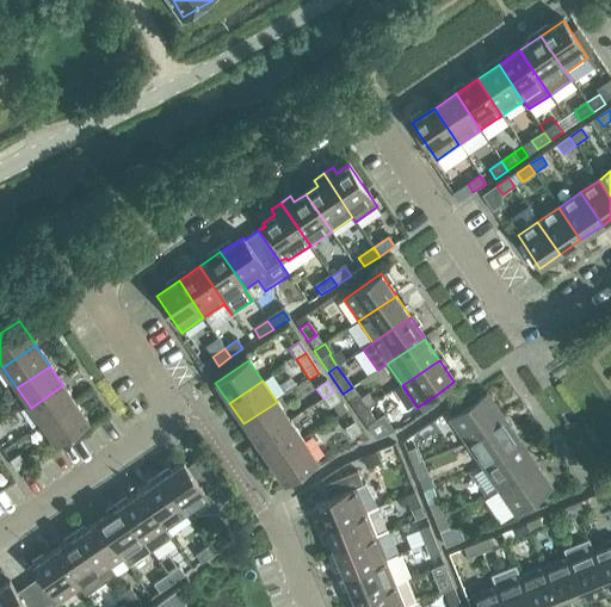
[(31,408),(43,427),(76,404),(63,385),(31,408)]
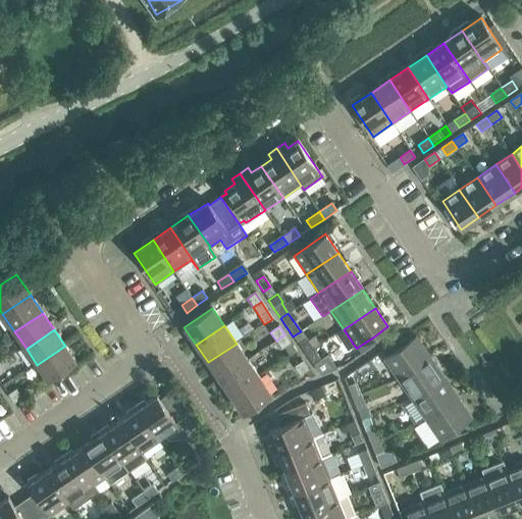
[(291,344),(284,334),(276,341),(282,349),(291,344)]
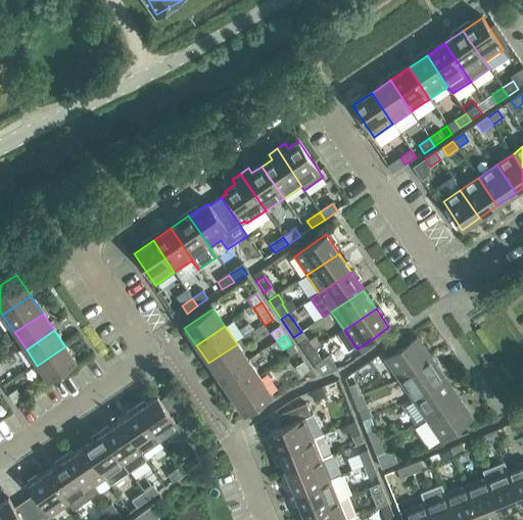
[(375,337),(358,348),(362,355),(378,343),(375,337)]
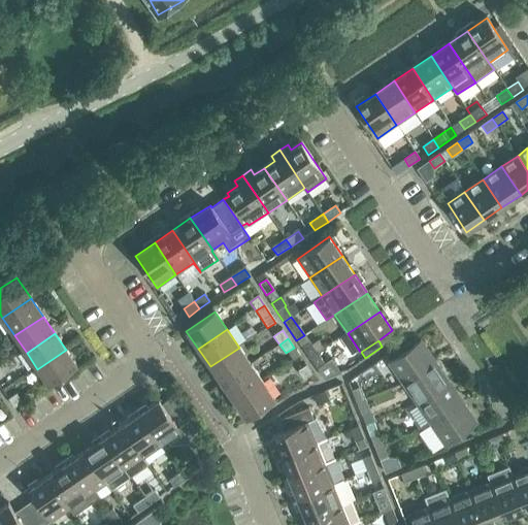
[(388,363),(402,384),(435,362),(421,340),(388,363)]
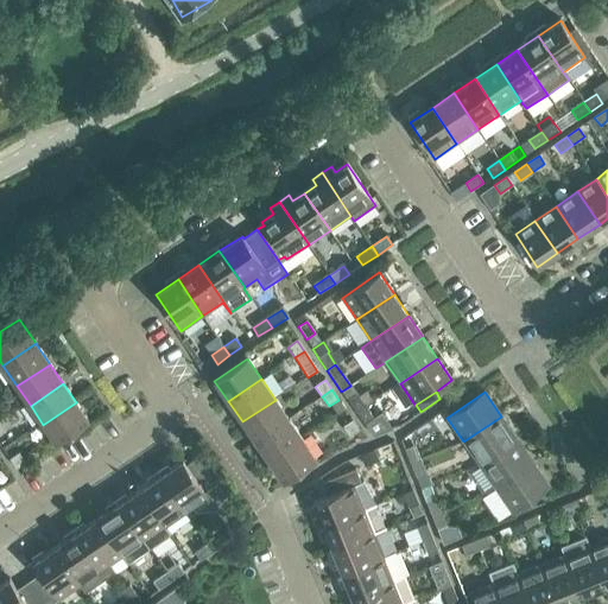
[(356,394),(348,399),(356,412),(365,406),(359,396),(356,394)]
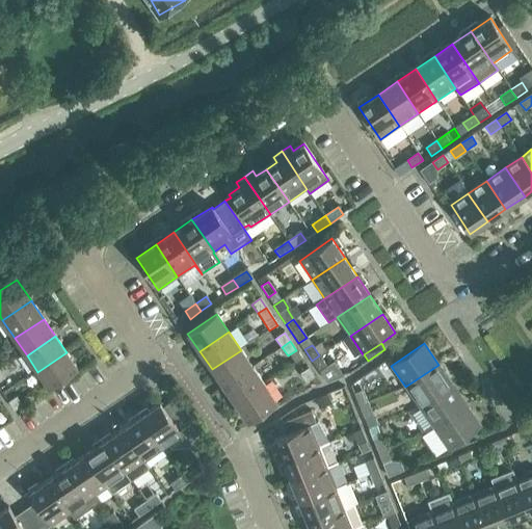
[(212,369),(224,388),(254,368),(241,350),(212,369)]
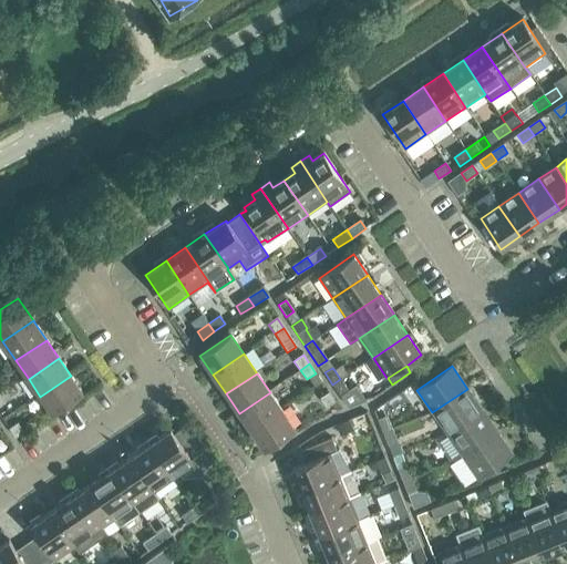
[(71,376),(40,397),(52,413),(82,392),(71,376)]
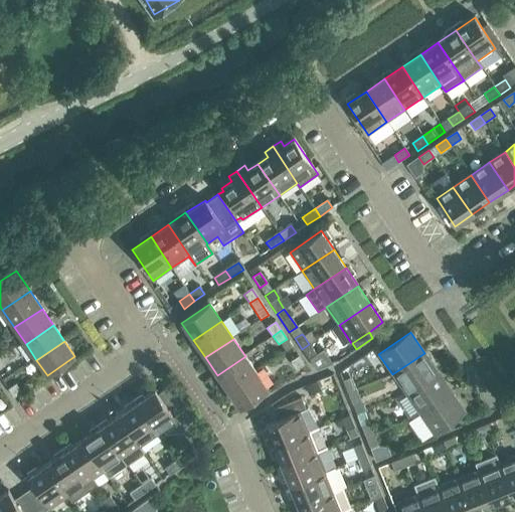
[(309,344),(302,349),(309,360),(316,355),(309,344)]
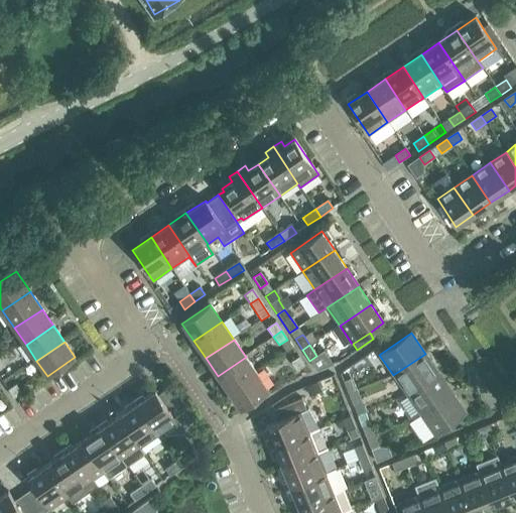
[(316,356),(309,361),(316,371),(333,365),(324,351),(316,356)]
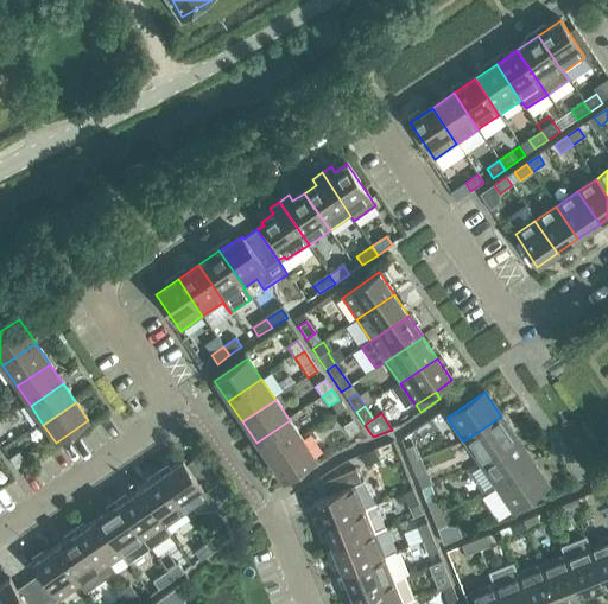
[(463,442),(480,465),(517,440),(501,417),(463,442)]
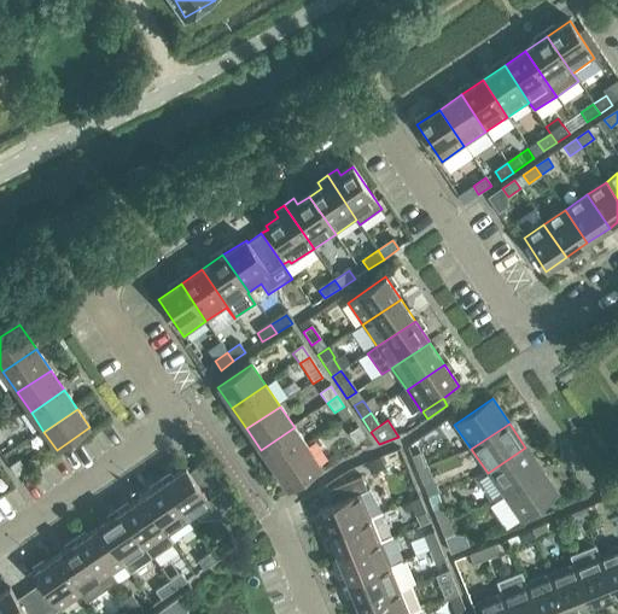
[(261,450),(274,469),(307,448),(295,427),(261,450)]
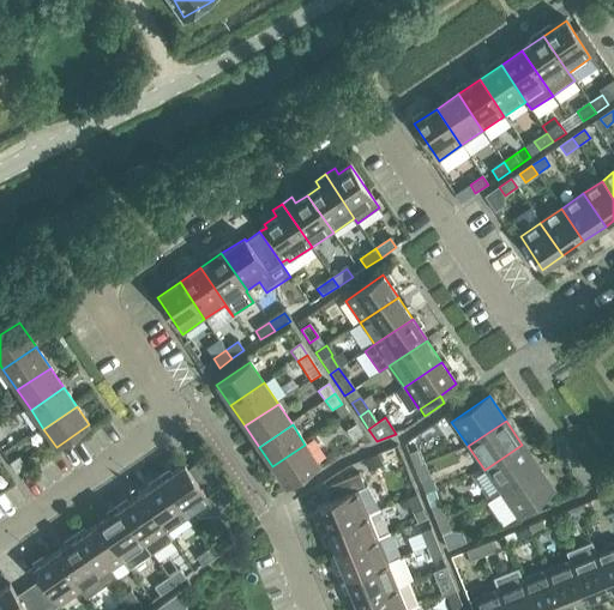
[(345,433),(353,442),(362,436),(355,427),(345,433)]
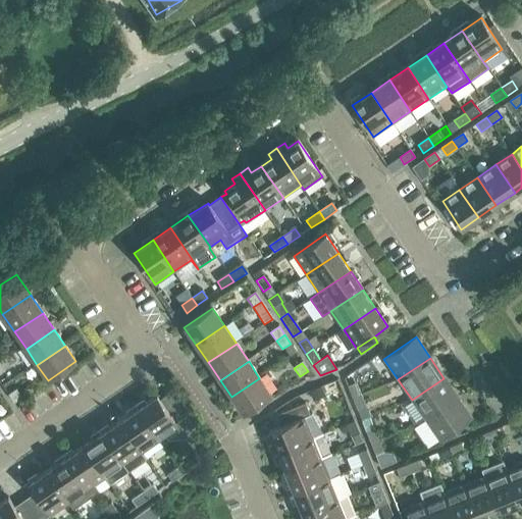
[(259,378),(231,397),(244,415),(271,396),(259,378)]
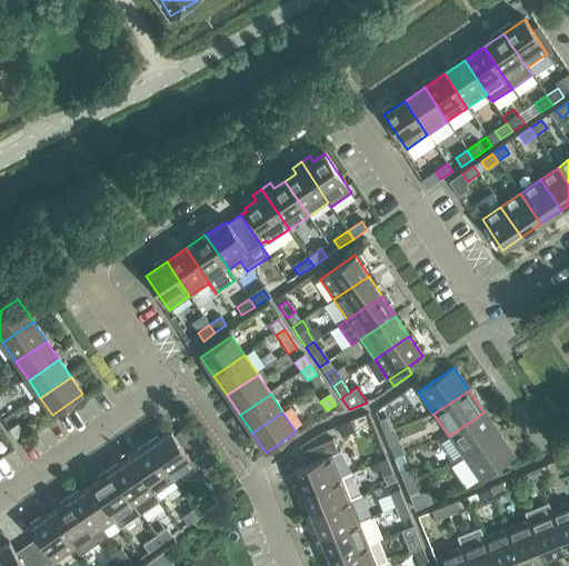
[(449,436),(463,458),(499,435),(483,413),(449,436)]
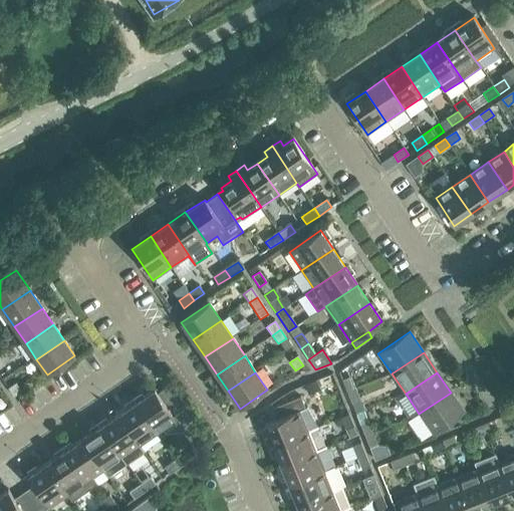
[(342,381),(346,393),(355,389),(351,377),(342,381)]
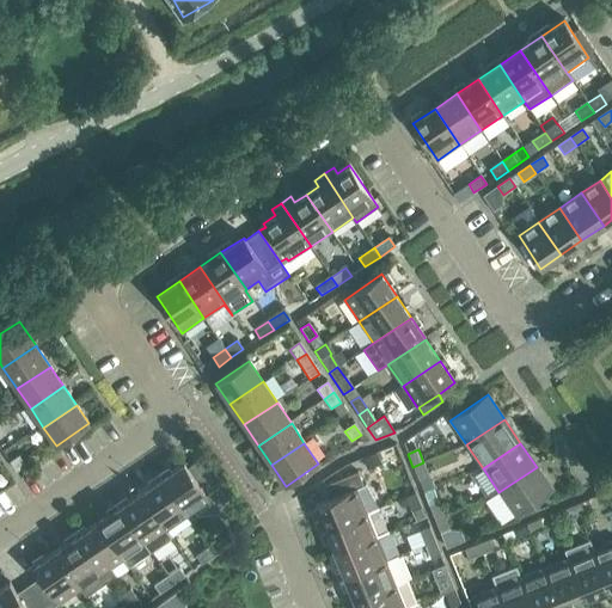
[(375,454),(363,460),(367,470),(380,464),(375,454)]
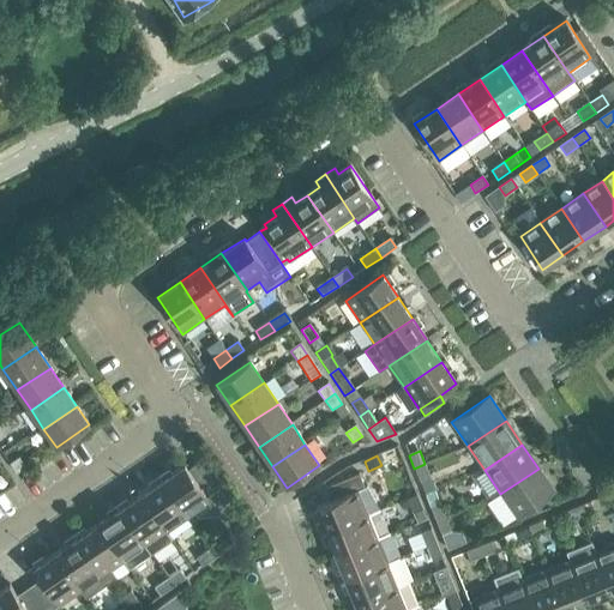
[(10,464),(17,473),(26,467),(19,458),(10,464)]
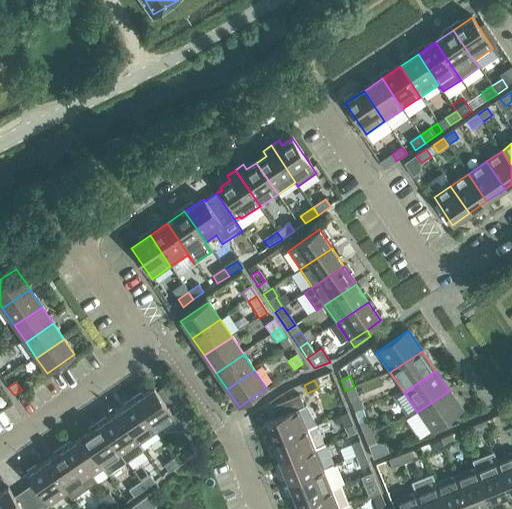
[(153,388),(135,401),(156,432),(165,427),(168,430),(182,429),(192,423),(185,413),(166,386),(156,393),(153,388)]
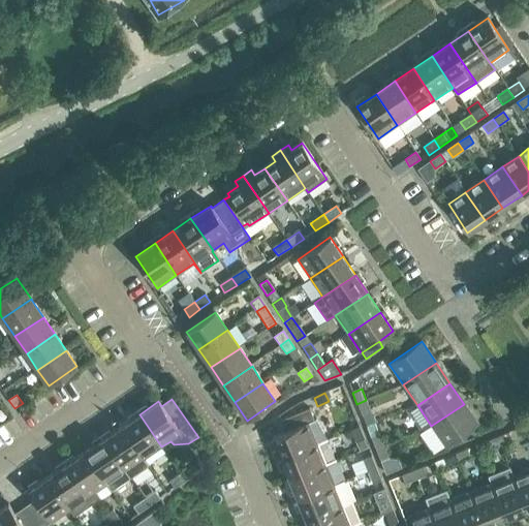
[(366,400),(356,404),(362,416),(370,413),(366,400)]
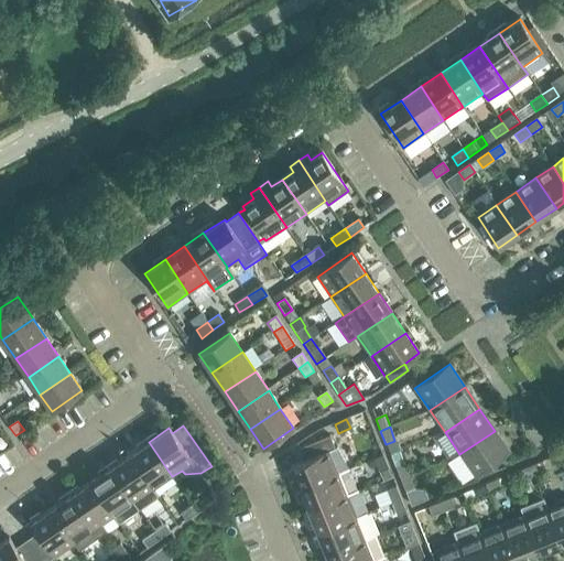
[(495,431),(459,454),(475,477),(510,453),(495,431)]
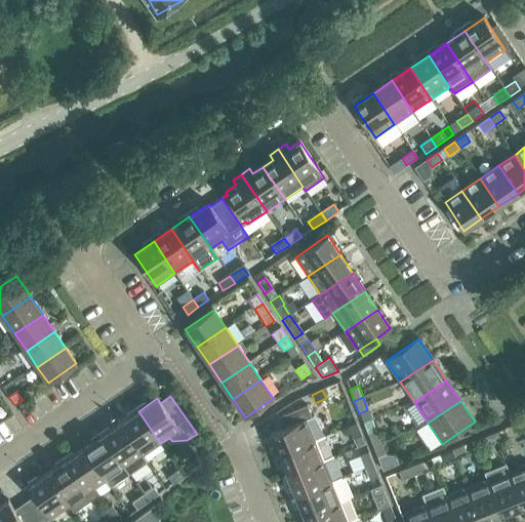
[(271,434),(279,455),(323,438),(324,437),(312,417),(308,406),(278,417),(283,430),(271,434)]
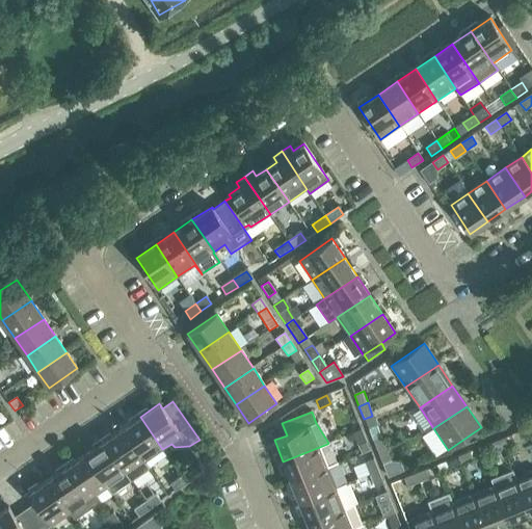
[(140,417),(122,429),(150,470),(151,469),(145,461),(162,449),(140,417)]
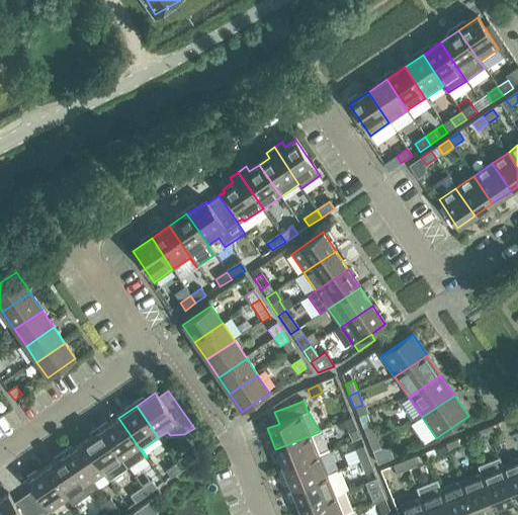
[(359,420),(366,439),(374,436),(367,417),(359,420)]
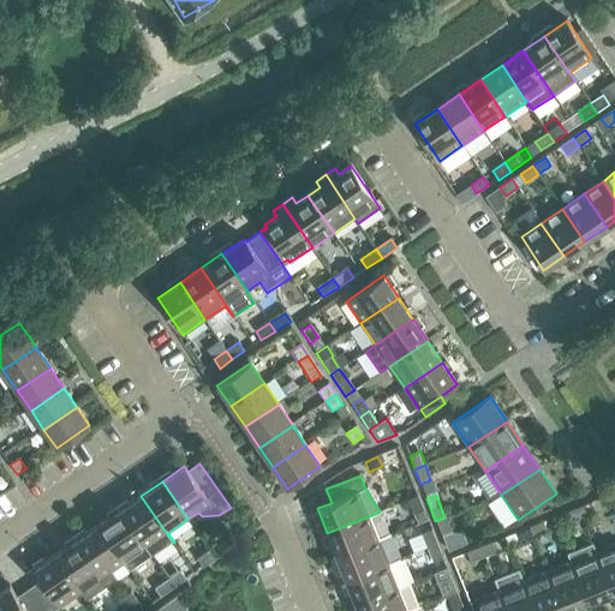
[(141,496),(120,510),(151,557),(173,543),(141,496)]
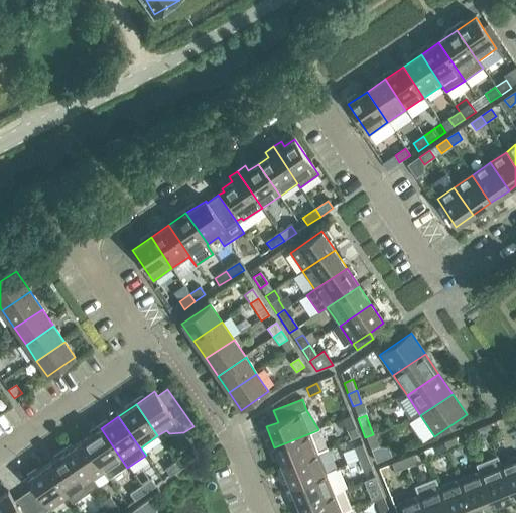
[(343,421),(351,442),(359,438),(351,418),(343,421)]
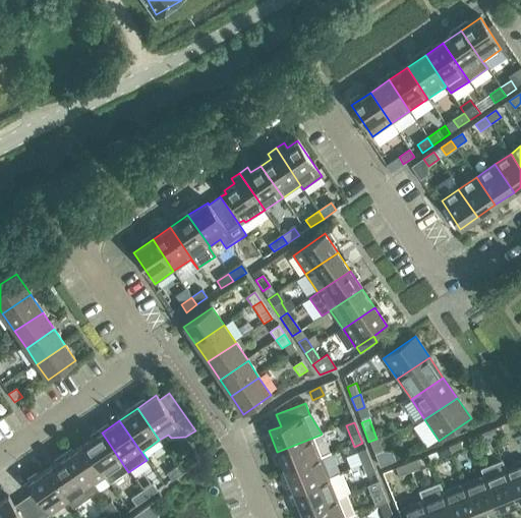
[(501,427),(490,433),(493,441),(505,436),(501,427)]
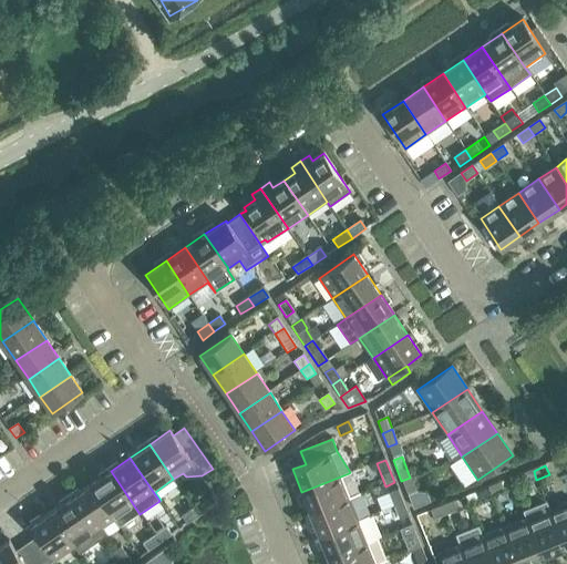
[(111,471),(91,485),(120,527),(140,514),(111,471)]
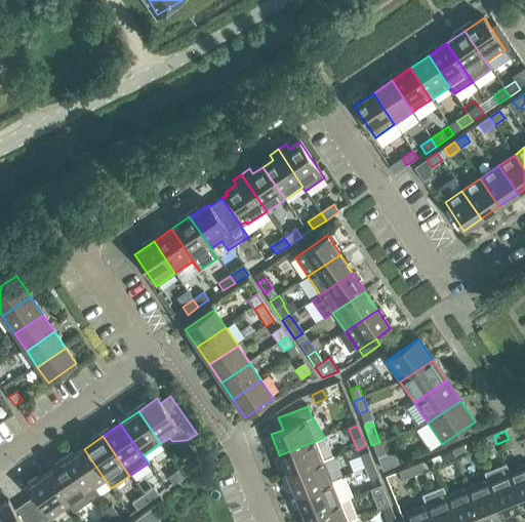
[(496,444),(494,436),(482,441),(485,449),(496,444)]
